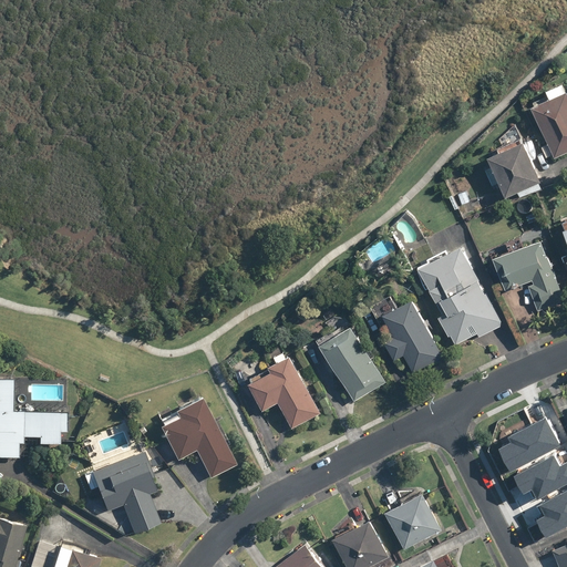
[(542,90),(546,98),(528,105),(546,143),(539,146),(545,157),(552,154),(553,157),(566,150),(566,94),(560,81),(542,90)]
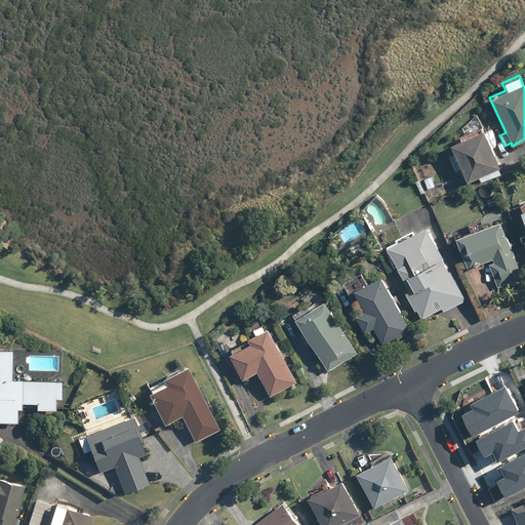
[(466,137),(448,144),(465,182),(476,176),(478,183),(501,173),(477,115),(461,128),(466,137)]
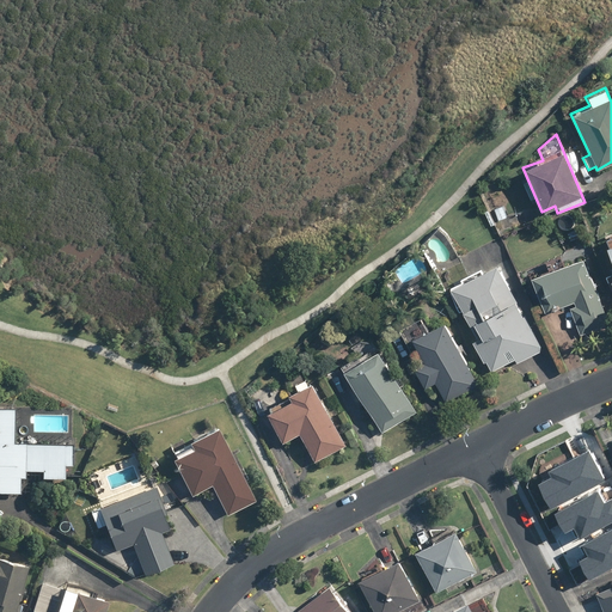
[(543,313),(568,304),(580,335),(609,324),(581,256),(528,277),(543,313)]
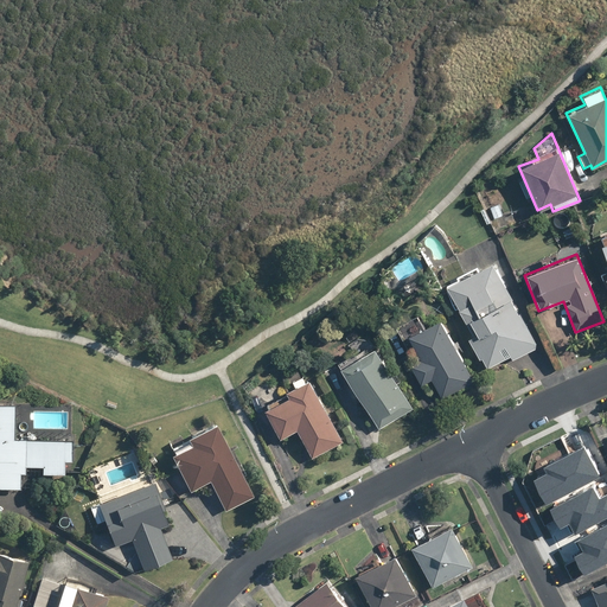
[(537,347),(492,260),(443,285),(485,366),(508,355),(511,362),(537,347)]
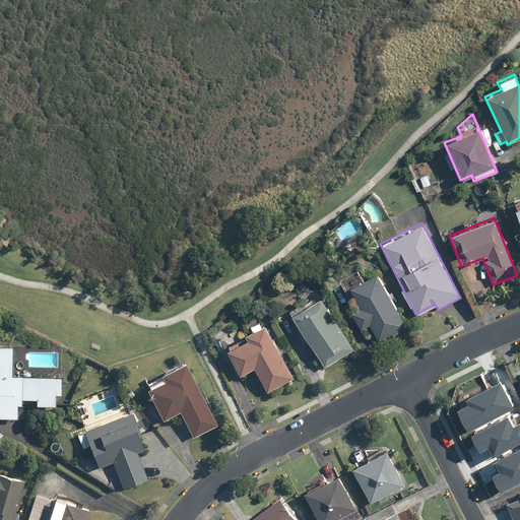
[(347,302),(354,298),(360,307),(349,313),(360,332),(370,326),(378,341),(404,326),(377,275),(364,282),(356,269),(336,280),(347,302)]
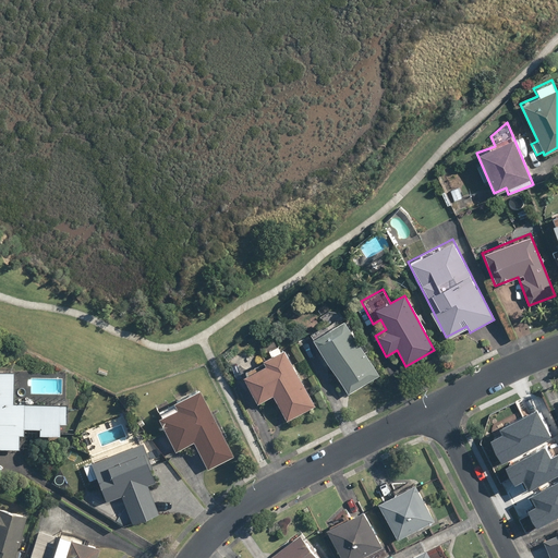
[(378,375),(342,319),(312,339),(349,395),(378,375)]
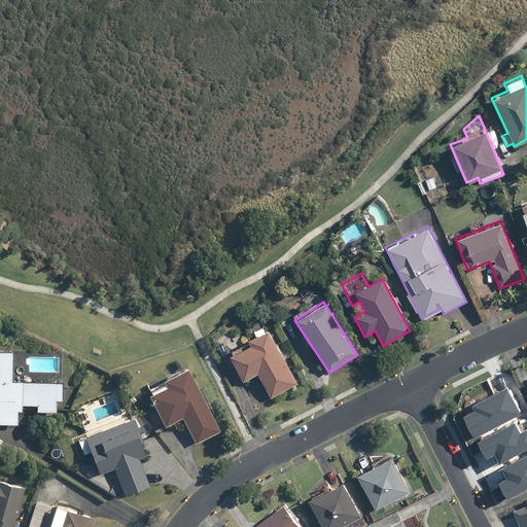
[(296,383),(266,328),(246,340),(249,345),(229,356),(242,381),(256,374),(270,398),(296,383)]
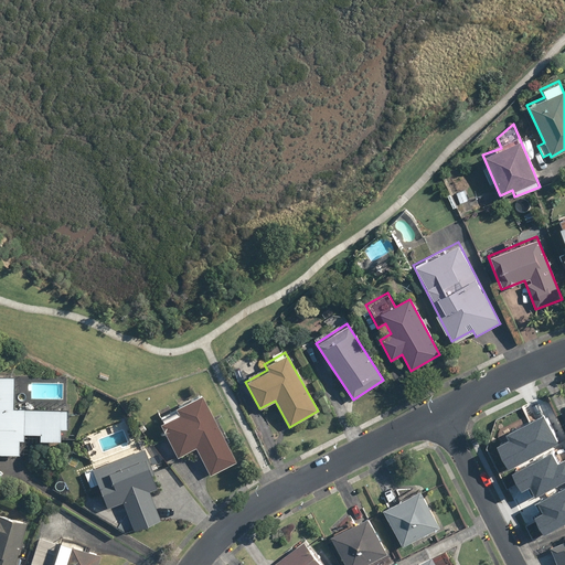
[(64,411),(10,409),(10,375),(0,374),(0,454),(17,454),(18,441),(21,441),(21,434),(36,434),(36,441),(57,441),(57,429),(64,429),(64,411)]
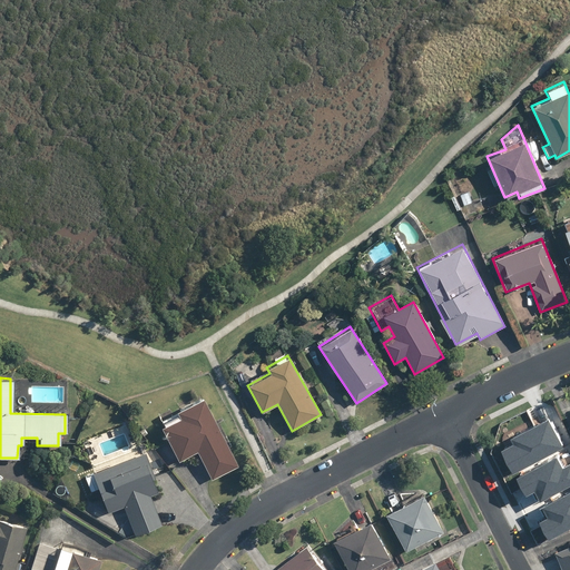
[(234,467),(197,397),(172,411),(173,413),(158,421),(160,425),(157,428),(175,461),(193,451),(208,480),(234,467)]
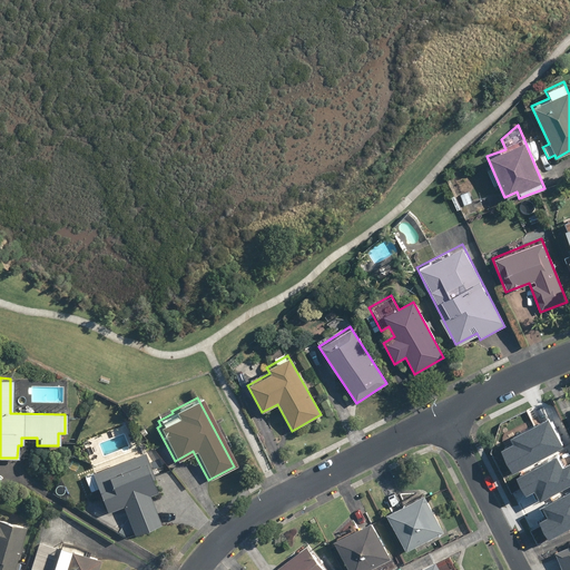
[(501,451),(512,474),(562,449),(548,421),(510,440),(512,445),(501,451)]
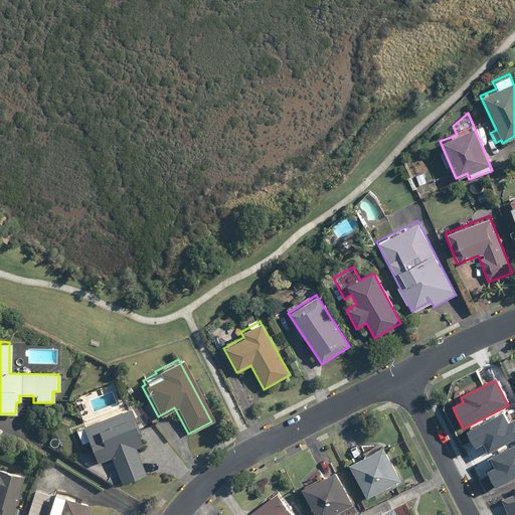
[(74,427),(79,443),(86,440),(94,464),(110,458),(119,485),(145,475),(134,444),(141,441),(129,408),(74,427)]
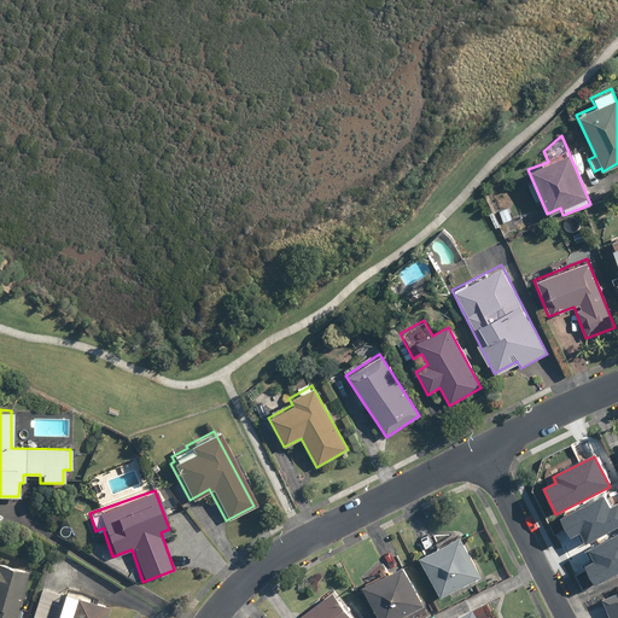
[(605,496),(559,519),(569,538),(577,534),(582,543),(617,525),(617,503),(611,508),(605,496)]
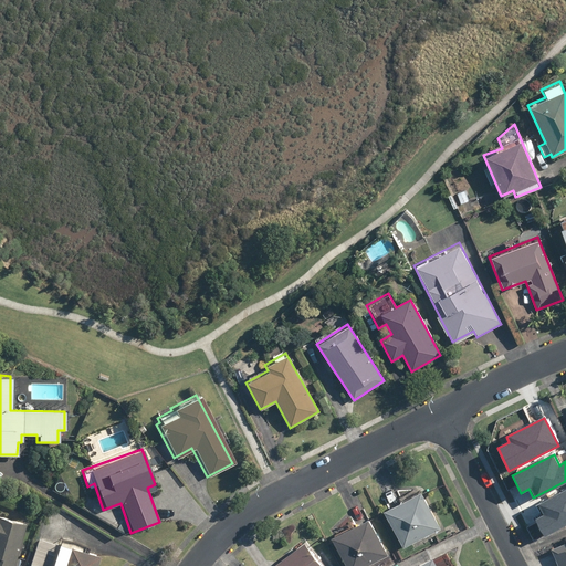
[(533,519),(542,536),(565,523),(565,490),(536,505),(541,514),(533,519)]
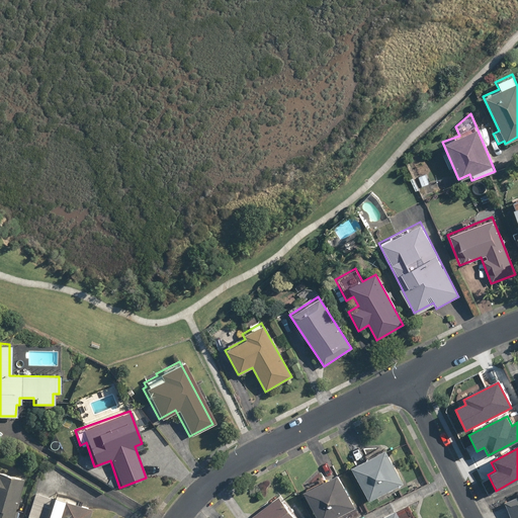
[(384,449),(349,467),(367,501),(402,483),(384,449)]
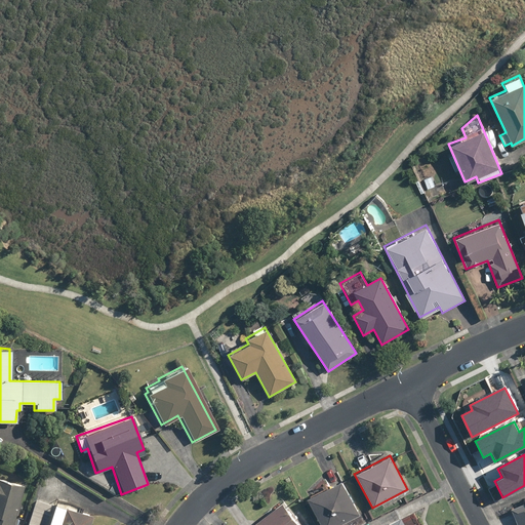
[(0,524),(10,524),(21,484),(0,478),(0,524)]
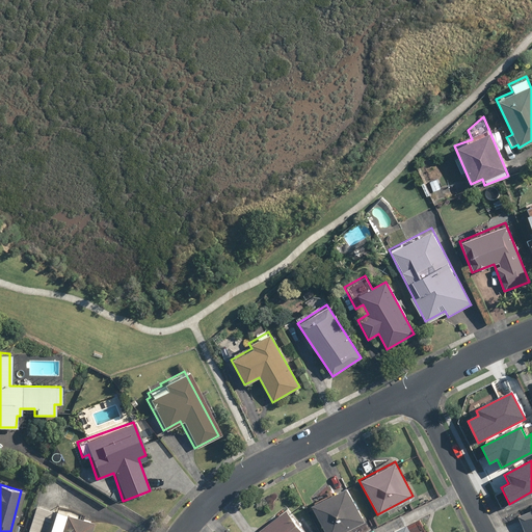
[(345,486),(311,504),(324,531),(341,531),(363,522),(345,486)]
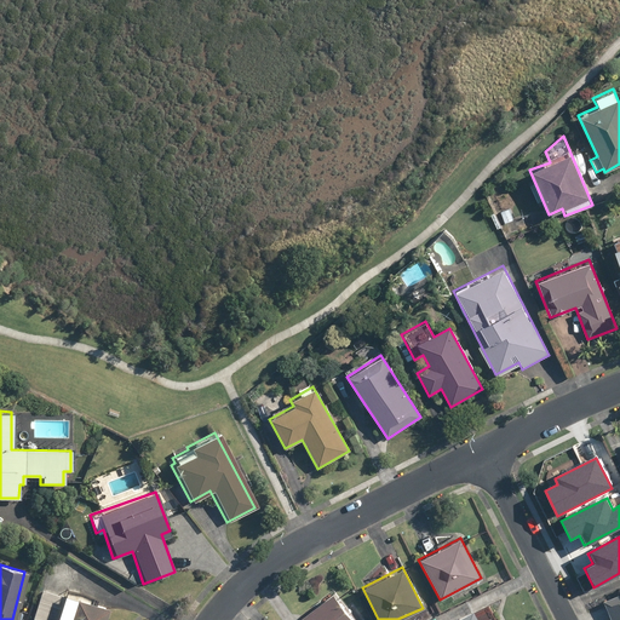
[(55,619),(62,593),(38,587),(29,619),(34,619),(55,619)]
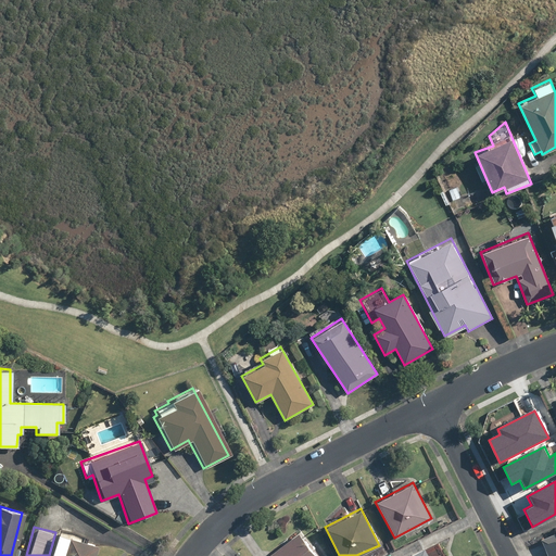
[(555,555),(555,531),(540,538),(546,555),(555,555)]
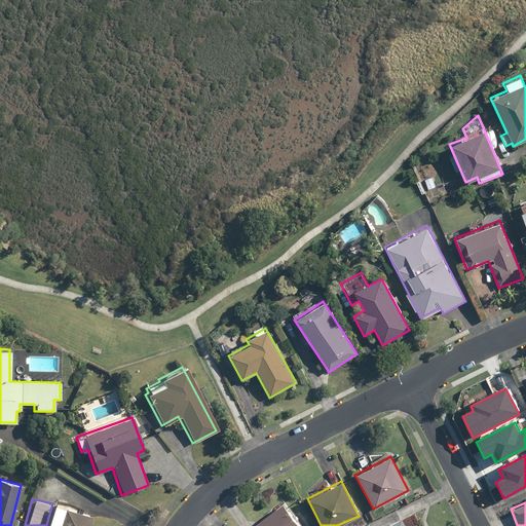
[(299,525),(279,503),(254,525),(299,525)]
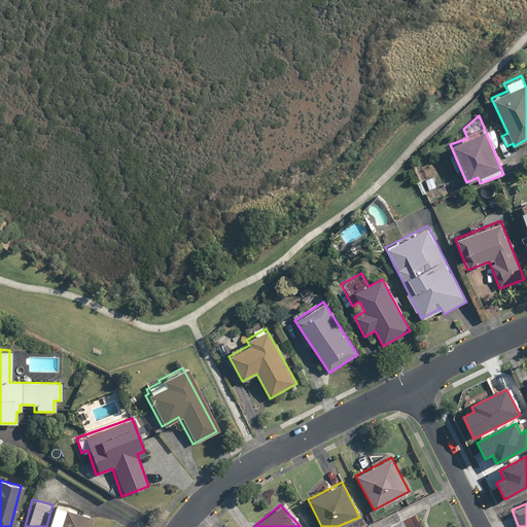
[(86,526),(90,517),(60,508),(54,526),(86,526)]
